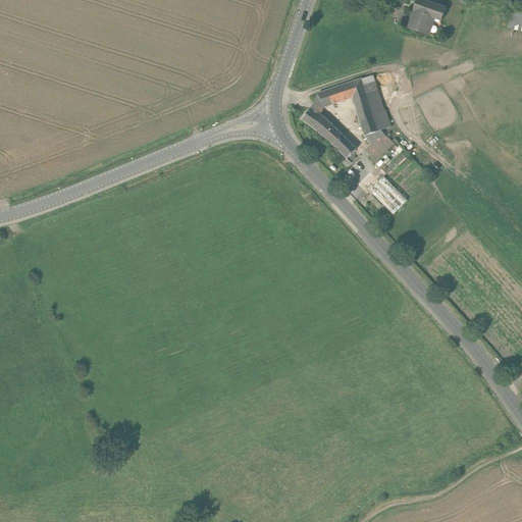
[(419,0),(416,0),(406,29),(425,36),(431,18),(439,21),(445,9),(419,0)]
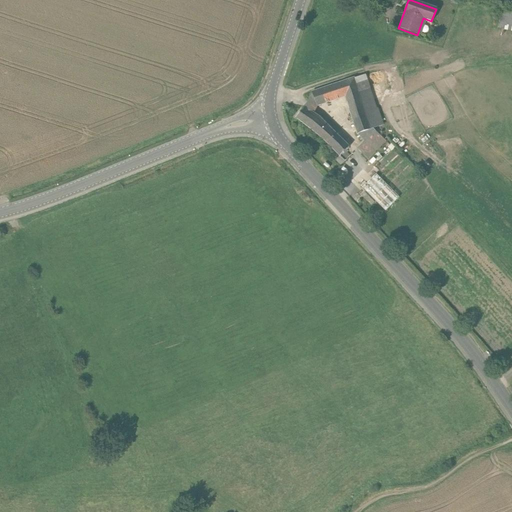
[(511,11),(501,9),(496,26),(511,30),(511,11)]
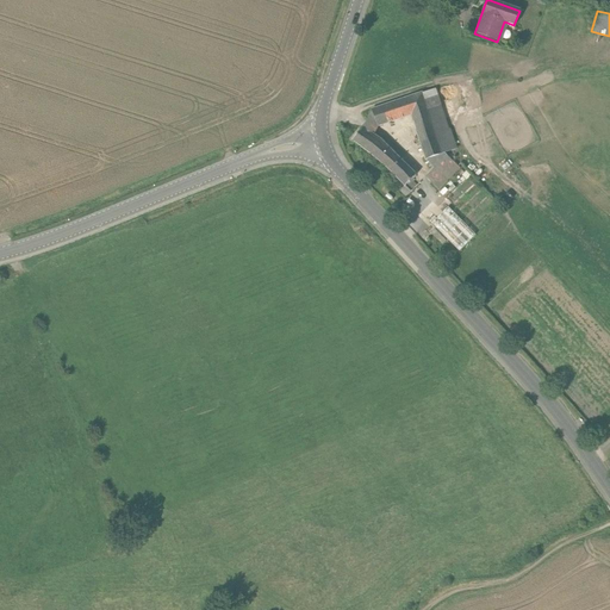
[(435,89),(421,94),(440,155),(444,154),(455,149),(435,89)]
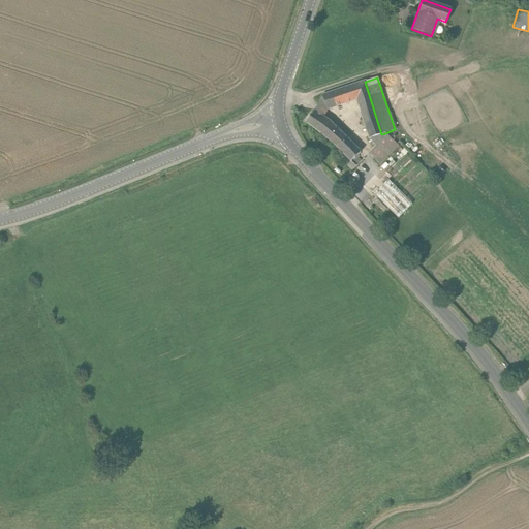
[(369,138),(381,134),(365,82),(323,96),(328,109),(356,99),(369,138)]
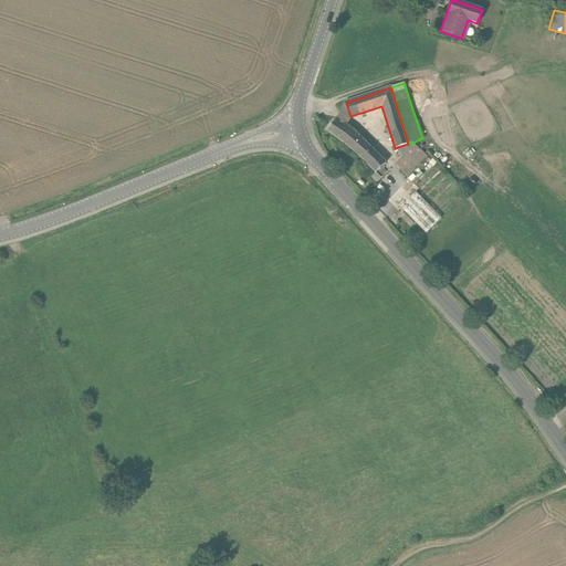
[(385,163),(352,128),(345,125),(350,116),(346,103),(335,122),(327,130),(356,153),(375,173),(385,163)]
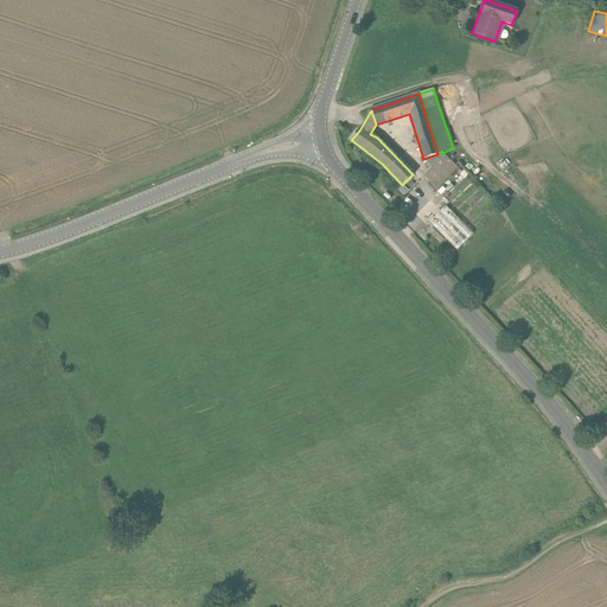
[(458,170),(442,153),(438,154),(423,159),(432,167),(423,176),(436,190),(458,170)]
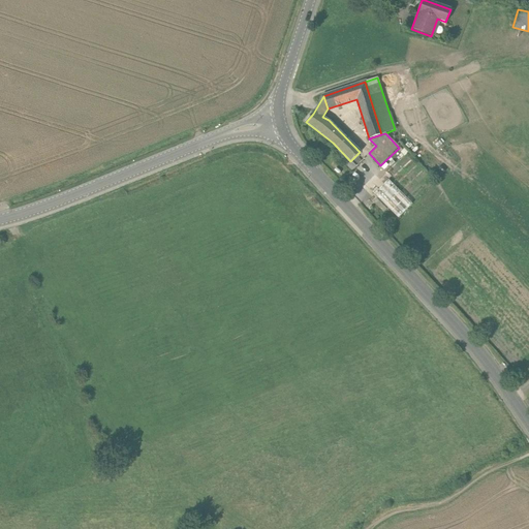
[(389,178),(373,192),(398,218),(413,203),(389,178)]
